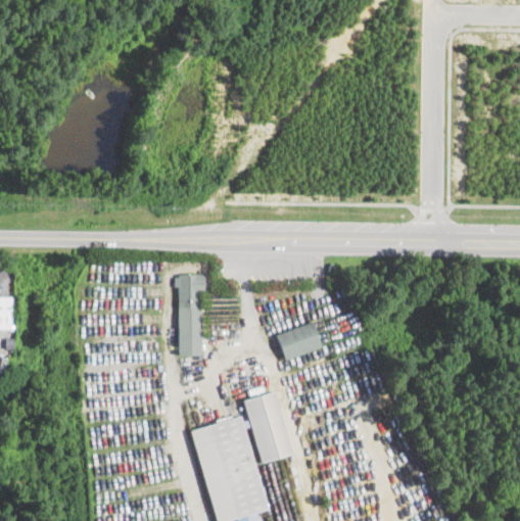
[(179,357),(203,357),(203,274),(179,274),(179,357)]
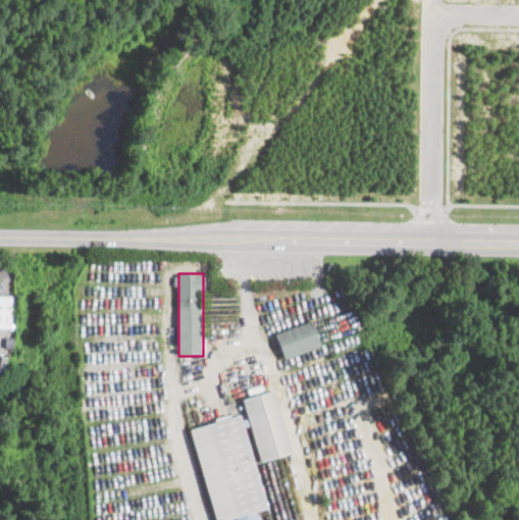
[(12,296),(0,296),(0,330),(12,330),(12,296)]
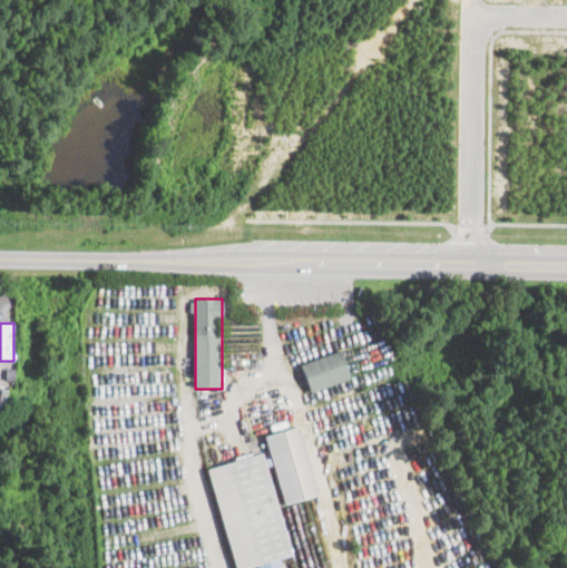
[(302,365),(311,393),(352,381),(343,352),(302,365)]
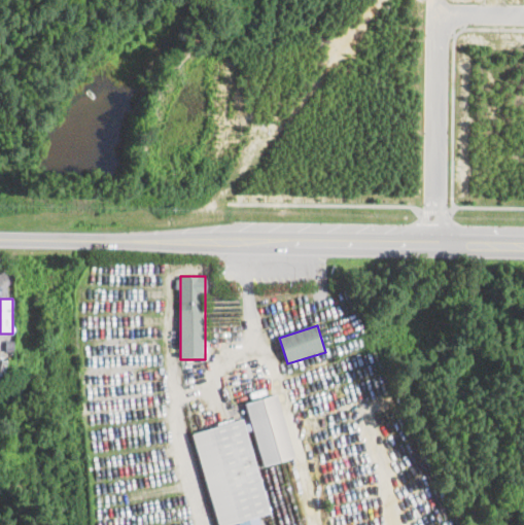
[(295,459),(277,396),(246,406),(265,467),(295,459)]
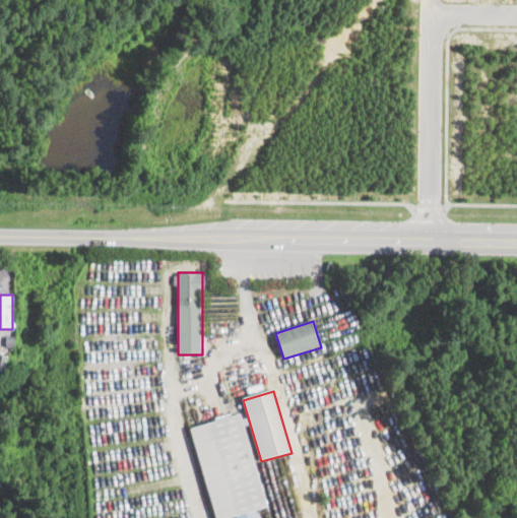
[(238,517),(257,517),(256,511),(266,509),(244,415),(192,428),(214,517),(238,517)]
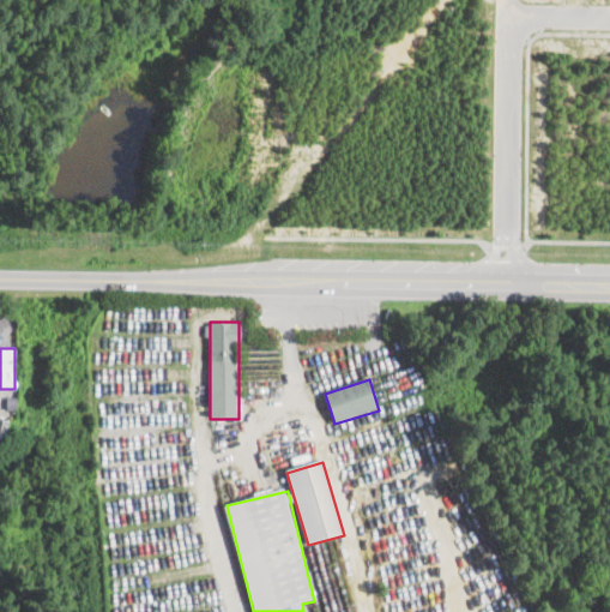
All buildings are outlined.
